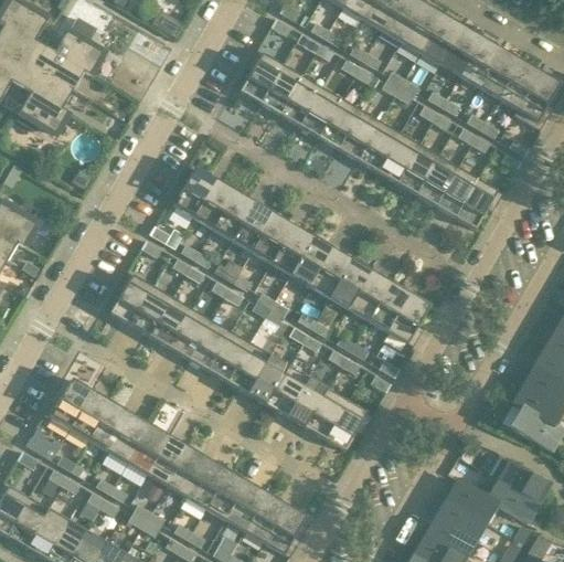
[(34,42),(35,40),(48,20),(44,18),(48,13),(30,2),(27,8),(13,0),(9,0),(0,14),(0,21),(3,24),(4,23),(34,42)]
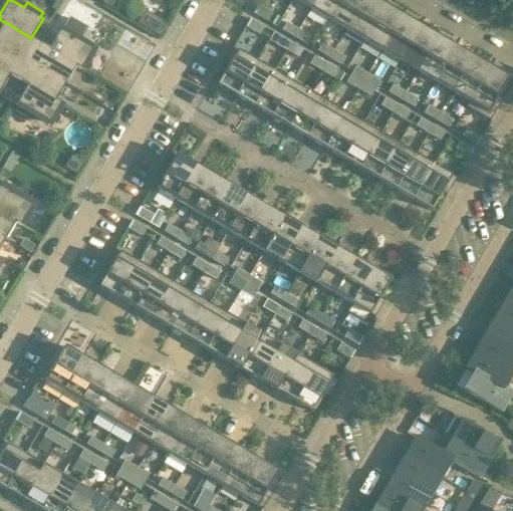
[(329,17),(338,0),(314,0),(311,7),(329,17)]
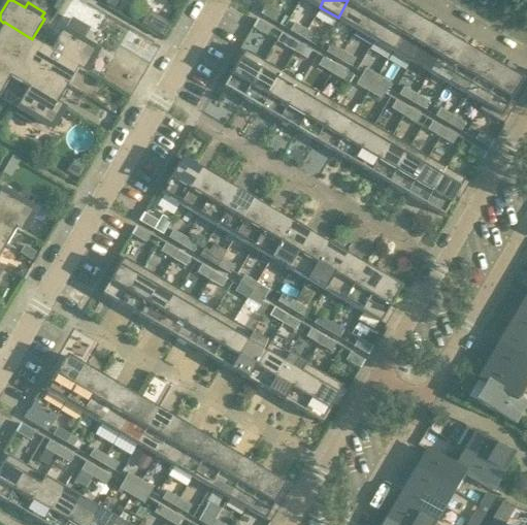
[(348,0),(338,18),(356,28),(372,0),(348,0)]
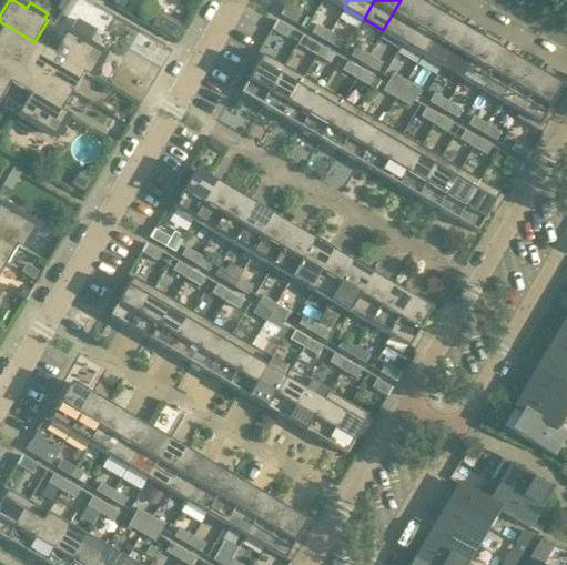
[(403,42),(425,3),(418,0),(401,0),(383,30),(403,42)]
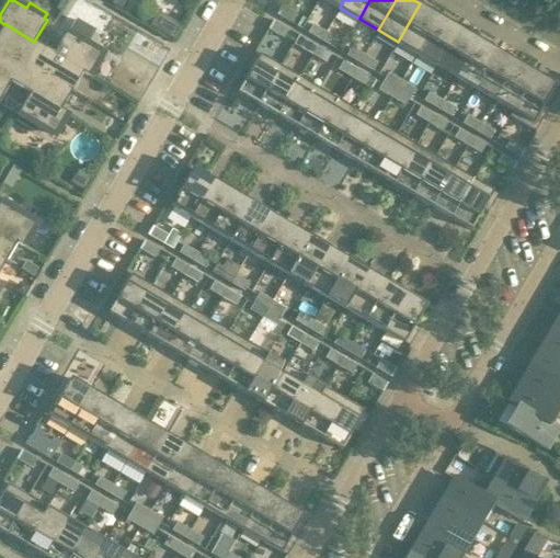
[(440,14),(420,3),(398,42),(416,53),(440,14)]
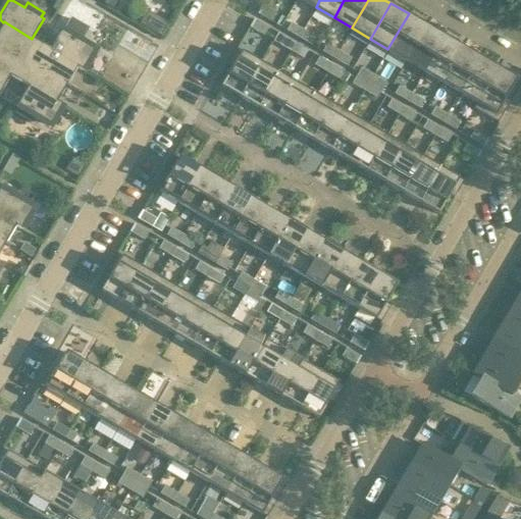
[(277,12),(262,4),(258,12),(272,20),(277,12)]
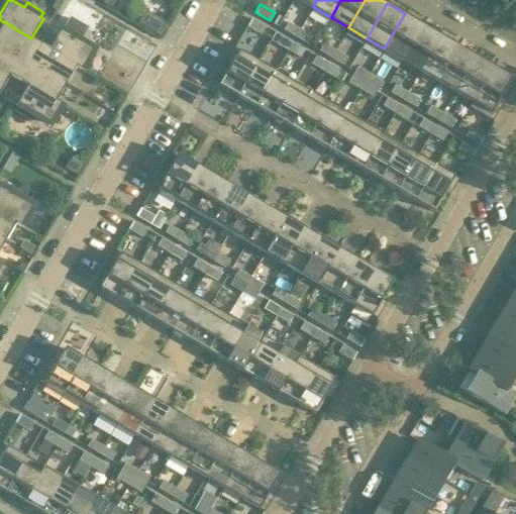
[(402,60),(423,24),(405,13),(384,48),(402,60)]
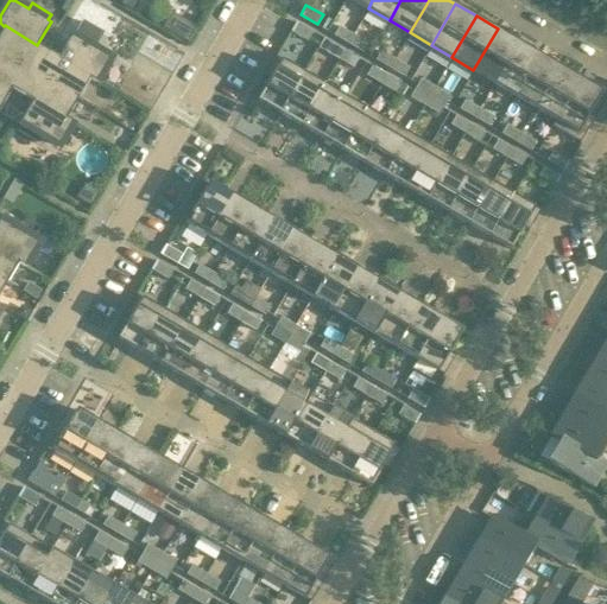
[(194,26),(177,17),(171,27),(188,37),(194,26)]
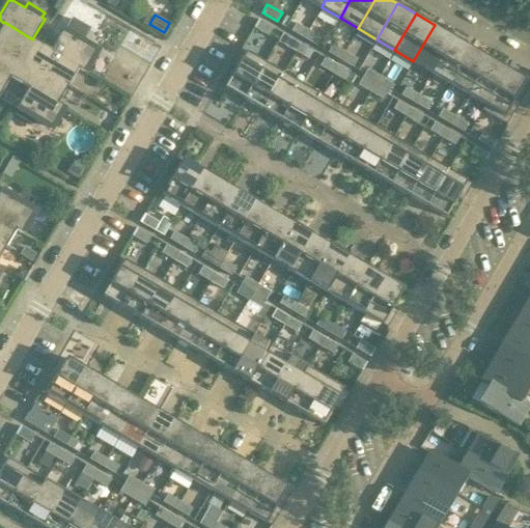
[(59,35),(51,49),(51,50),(79,66),(85,71),(98,50),(82,40),(89,27),(74,17),(65,30),(62,29),(59,35)]
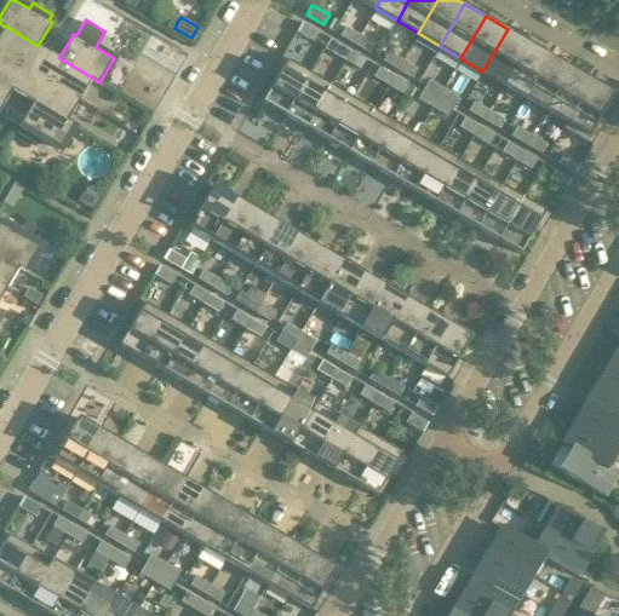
[(303,21),(297,30),(314,40),(320,30),(303,21)]
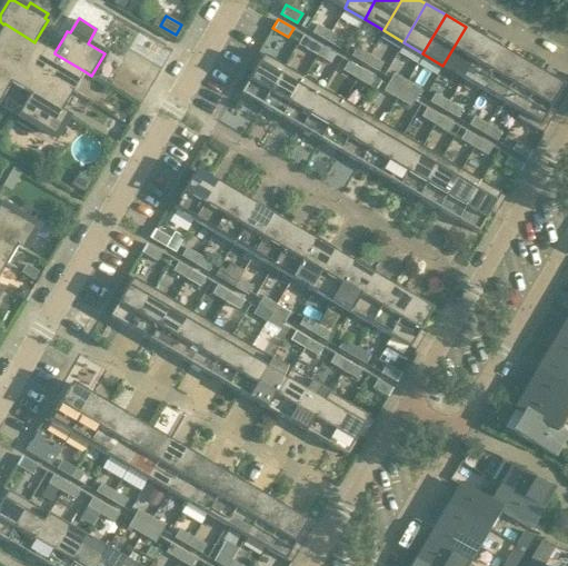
[(326,39),(331,30),(318,22),(312,31),(326,39)]
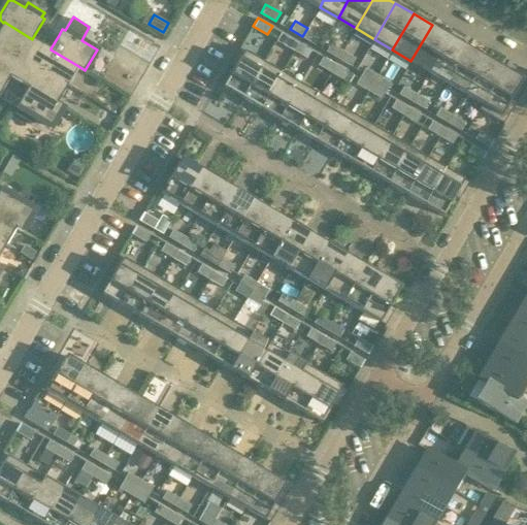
[(0,28),(0,43),(31,62),(42,43),(33,37),(32,39),(4,22),(3,23),(0,28)]
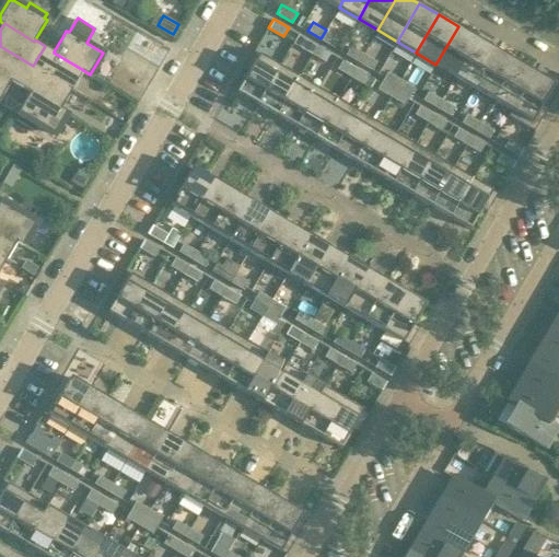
[(477,37),(458,26),(435,65),(455,76),(477,37)]
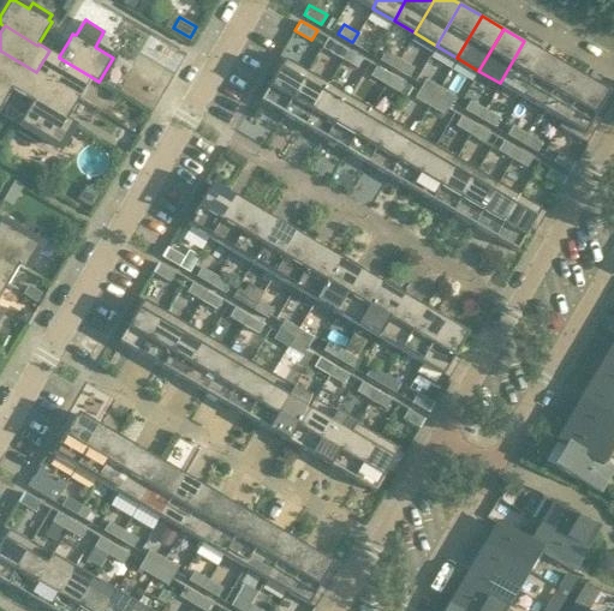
[(373,41),(358,33),(352,42),(367,52),(373,41)]
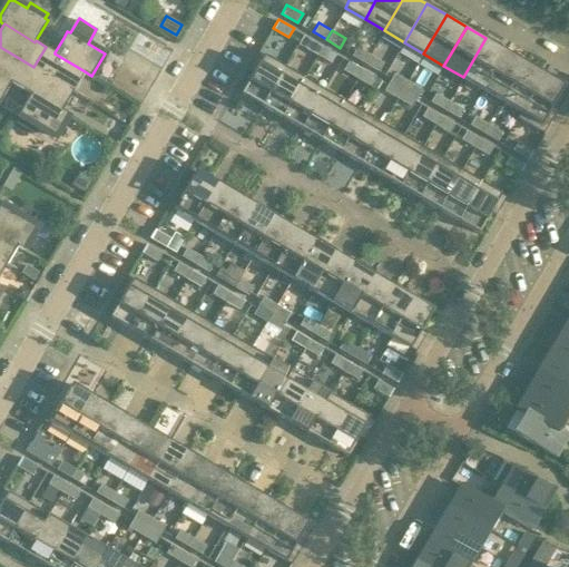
[(319,54),(323,45),(310,37),(304,46),(319,54)]
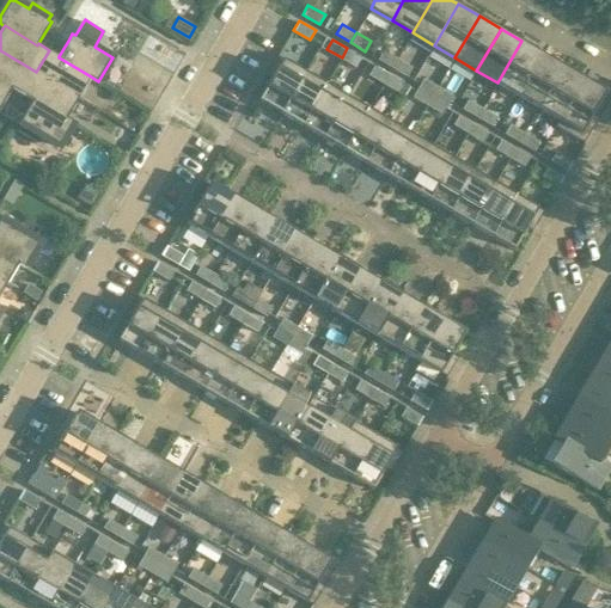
[(519,94),(543,54),(521,41),(498,83),(519,94)]
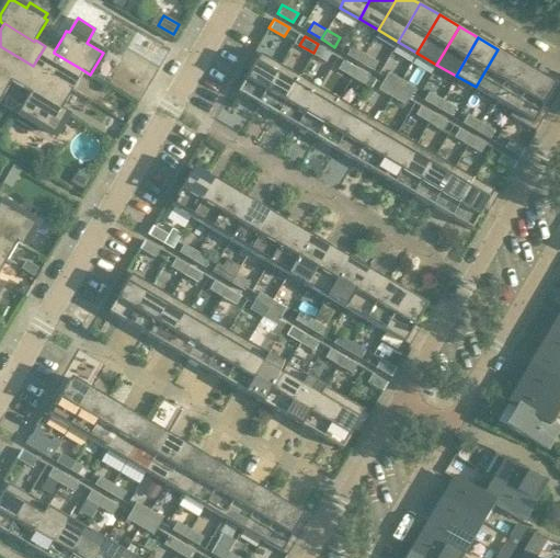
[(331,53),(318,44),(313,53),(327,61),(331,53)]
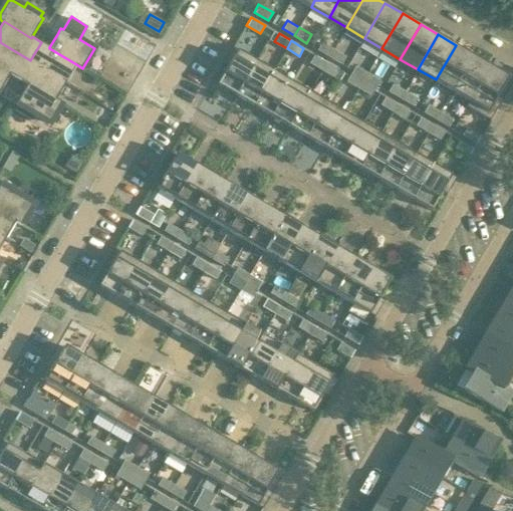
[(329,56),(334,48),(322,41),(317,49),(329,56)]
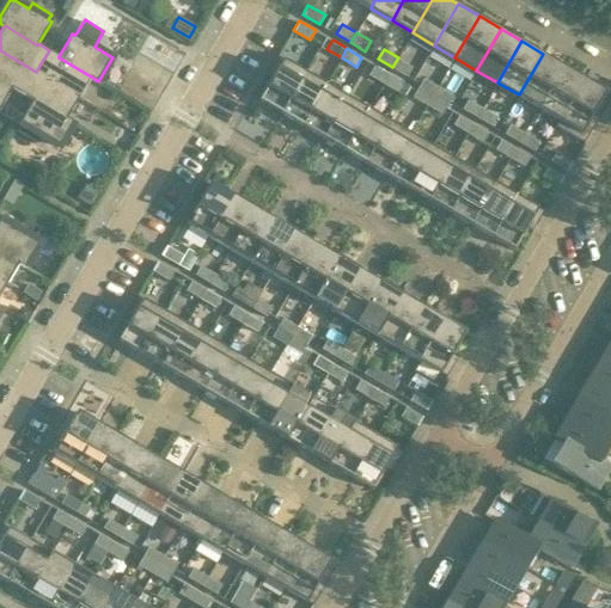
[(23,93),(36,72),(0,50),(0,78),(13,86),(12,87),(23,93)]
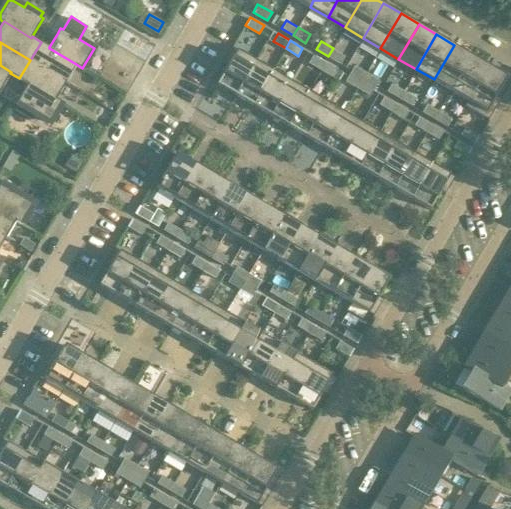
[(41,42),(30,60),(66,81),(76,64),(49,48),(49,47),(41,42)]
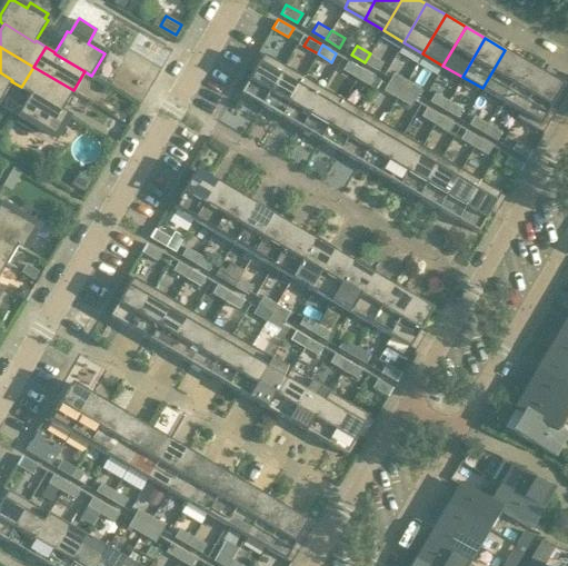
[(253,71),(241,92),(262,103),(285,66),(259,50),(248,68),(253,71)]
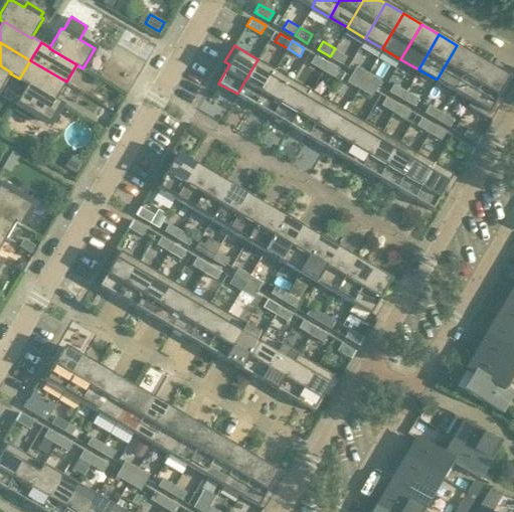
[(475,55),(457,45),(437,79),(454,91),(475,55)]
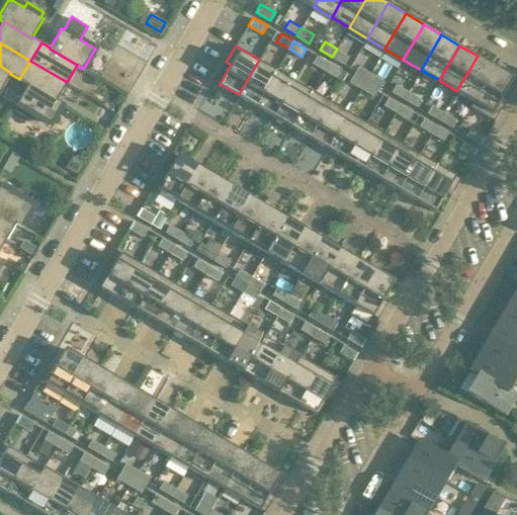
[(349,56),(337,49),(332,57),(344,64),(349,56)]
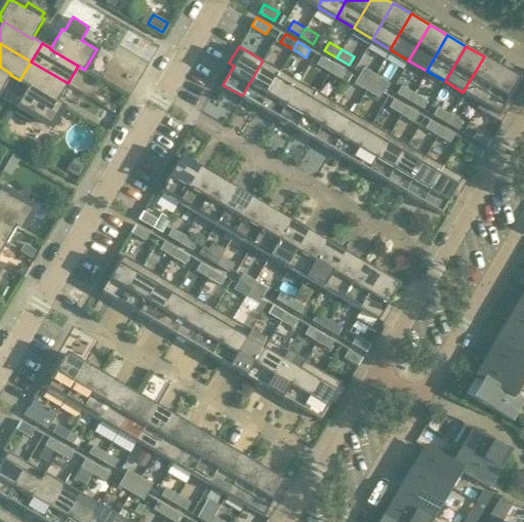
[(329,71),(334,63),(321,55),(317,64),(329,71)]
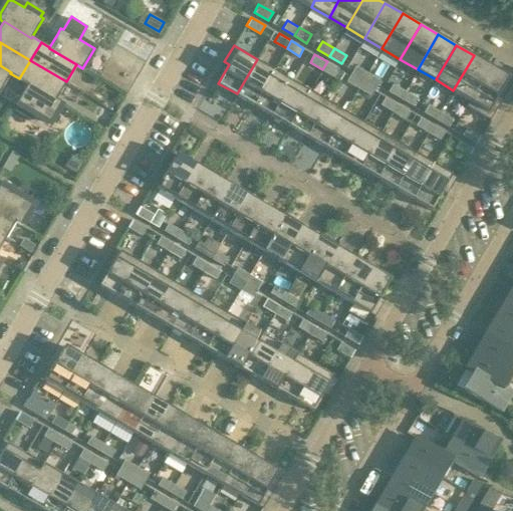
[(471,100),(491,65),(474,55),(453,90),(470,99),(471,100)]
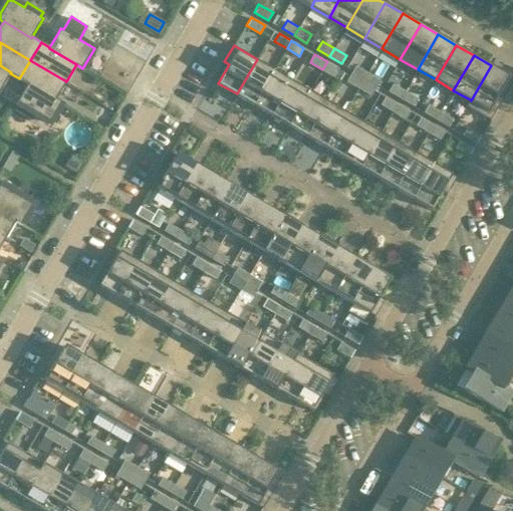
[(274,69),(257,59),(237,93),(254,104),(274,69)]
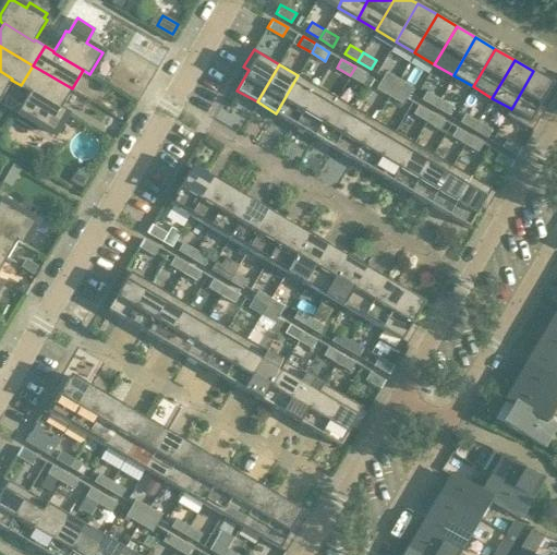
[(61,107),(72,88),(33,65),(21,85),(31,91),(31,89),(61,107)]
